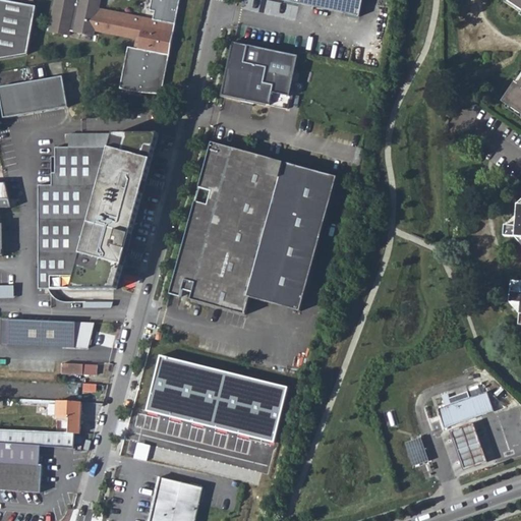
[(37,6),(0,0),(0,58),(27,53),(35,12),(37,6)]
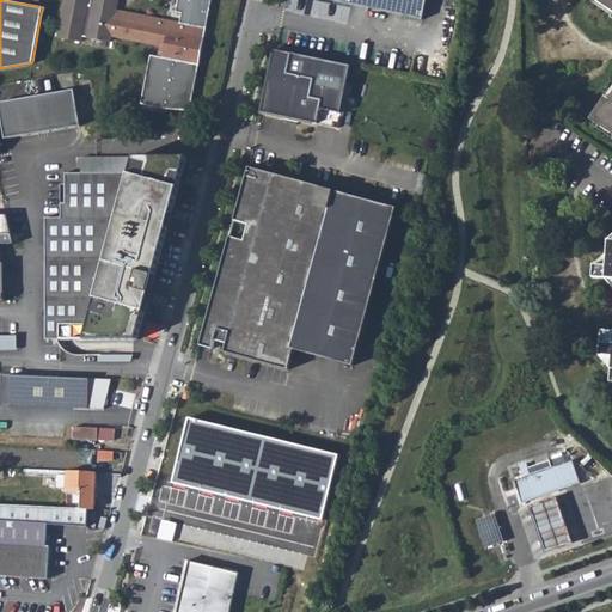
[(181,24),(115,12),(116,0),(65,0),(57,37),(81,42),(81,37),(114,43),(115,37),(115,32),(121,34),(120,38),(136,41),(138,37),(158,41),(157,47),(165,48),(163,59),(152,59),(141,105),(170,111),(189,112),(212,0),(179,0),(177,14),(183,14),(181,24)]
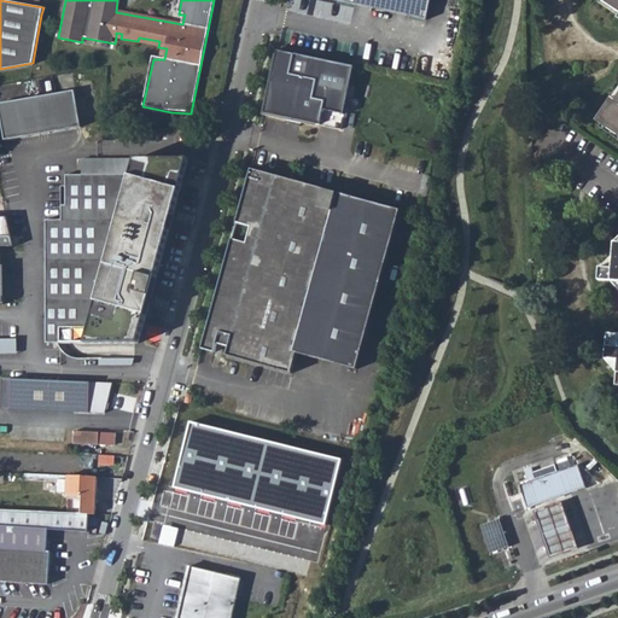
[(326,0),(427,22),(431,0),(326,0)]
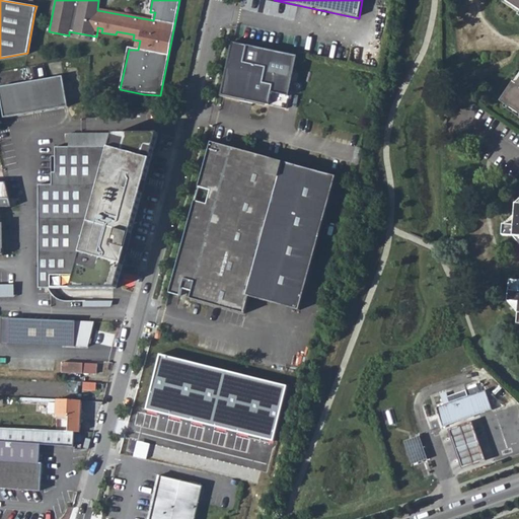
[(518,0),(502,0),(518,11),(518,15),(518,16),(518,15),(518,0)]
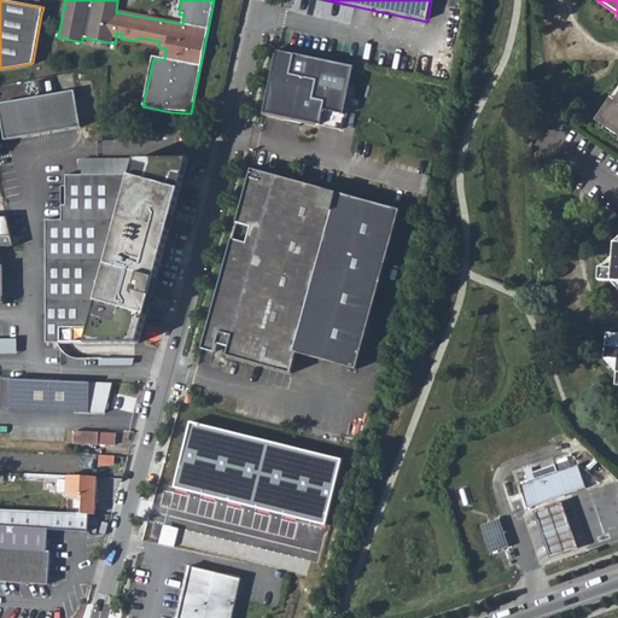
[(159,41),(139,38),(138,41),(138,44),(158,47),(159,41)]
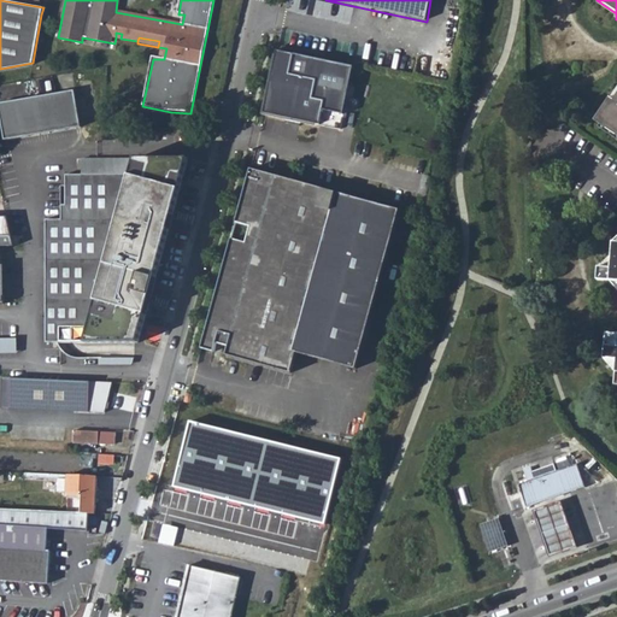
[(333,64),(276,52),(264,113),(319,125),(323,110),(333,64)]
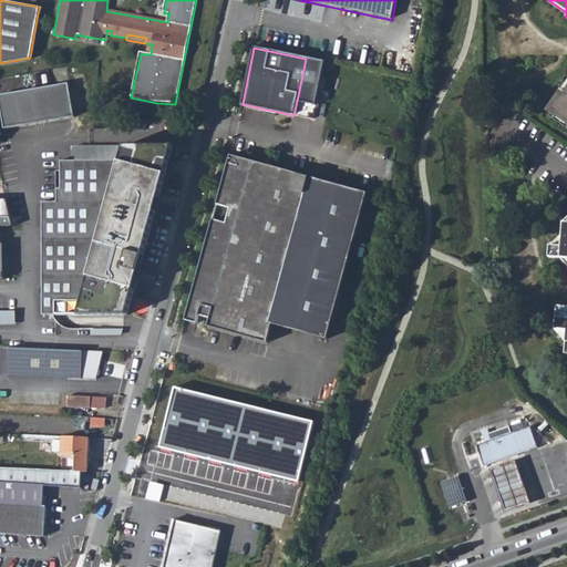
[(306,59),(297,101),(316,105),(325,63),(306,59)]
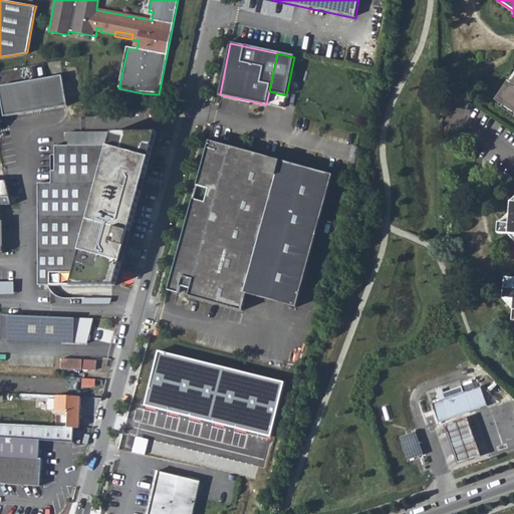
[(0,91),(5,117),(67,106),(61,76),(0,86),(0,91)]
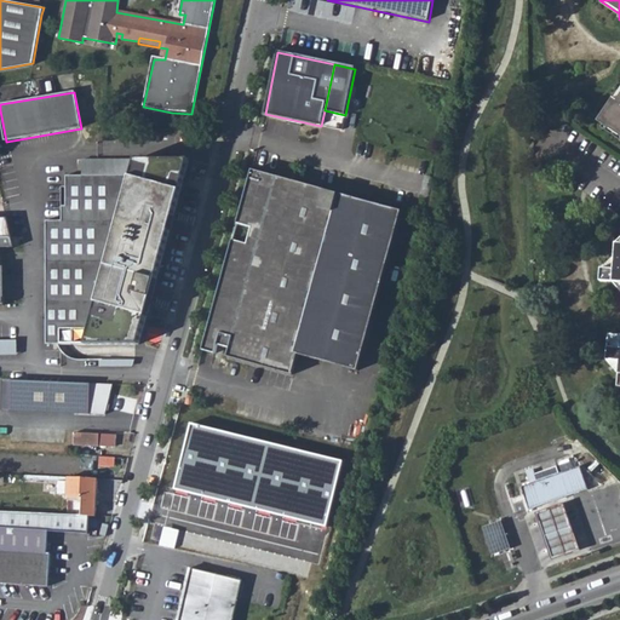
[(613,99),(598,122),(619,137),(619,96),(616,102),(613,99)]
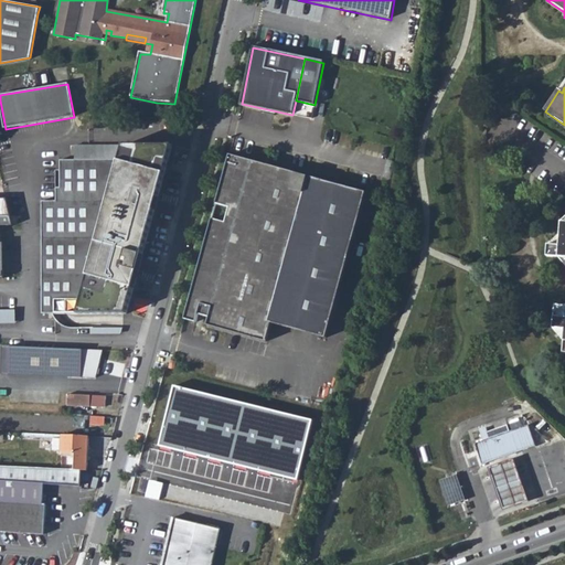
[(43,201),(42,315),(127,315),(172,146),(71,145),(71,160),(60,160),(60,170),(56,170),(55,201),(43,201)]
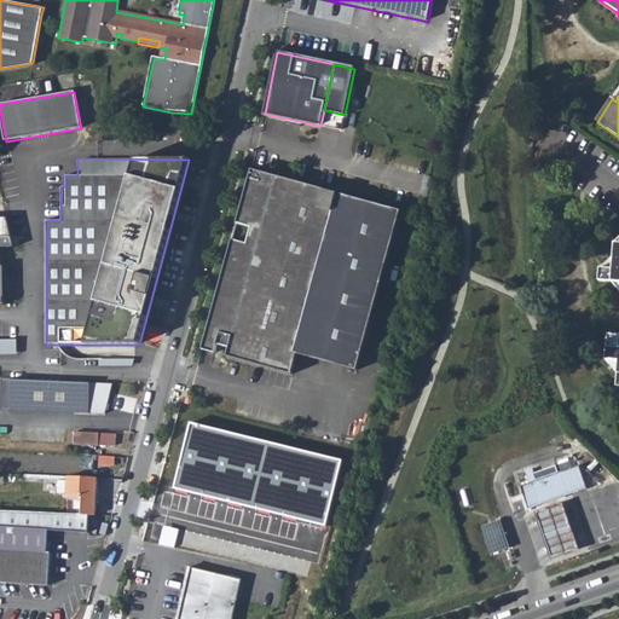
[(401,210),(252,169),(202,350),(215,353),(218,345),(229,348),(227,357),(291,375),(298,354),(357,370),(401,210)]
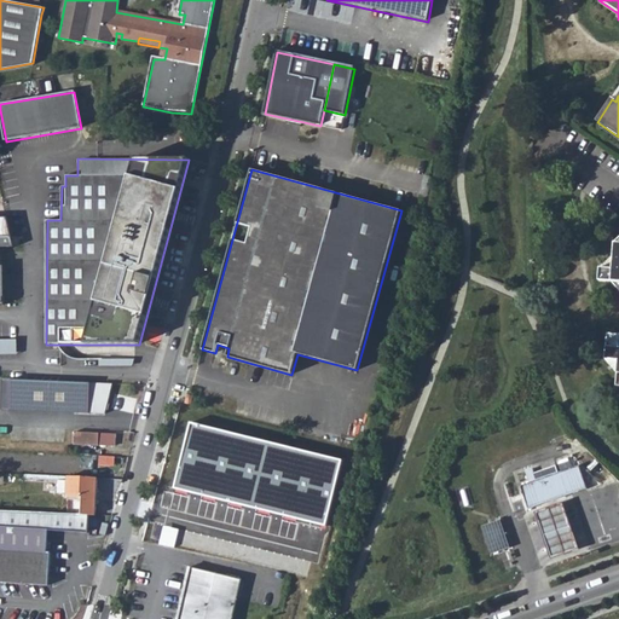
[(0,305),(4,305),(3,266),(0,266),(0,247),(16,248),(7,218),(0,218),(0,305)]
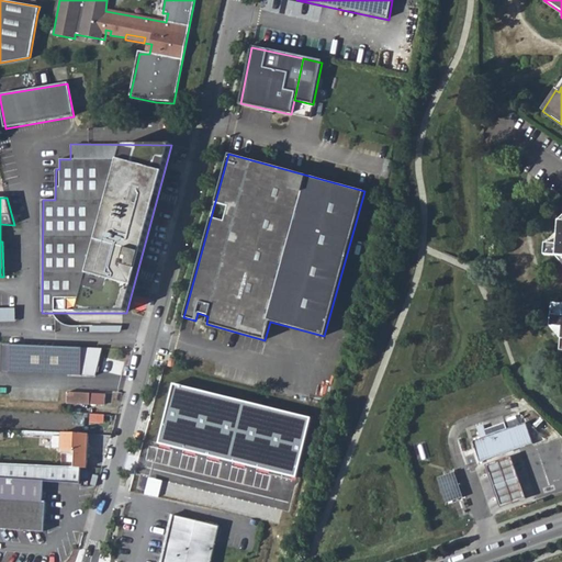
[(561,303),(551,303),(550,326),(561,327),(560,340),(559,350),(561,350),(561,216),(558,221),(557,233),(555,244),(544,244),(543,255),(557,256),(561,256),(561,303)]
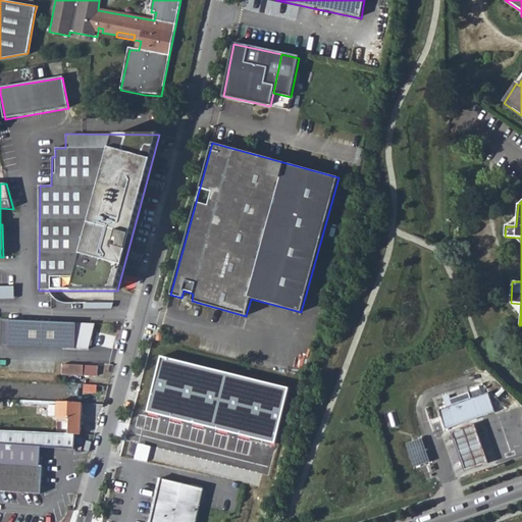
[(506,226),(516,226),(517,216),(506,226)]
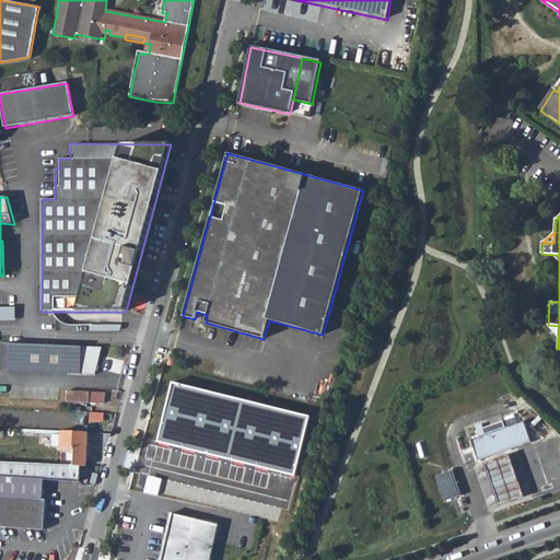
[(0,321),(15,321),(15,307),(0,307),(0,321)]
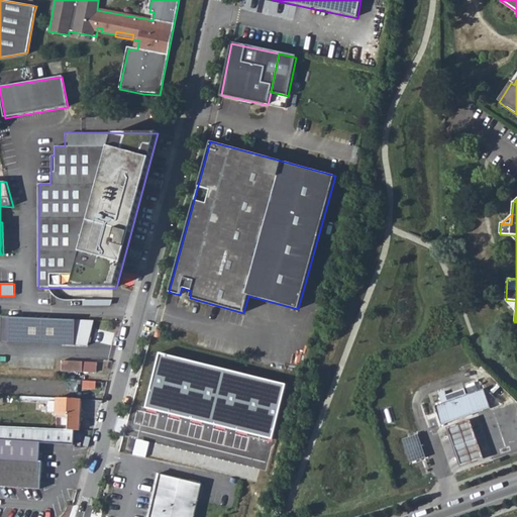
[(506,300),(515,313),(516,301),(506,300)]
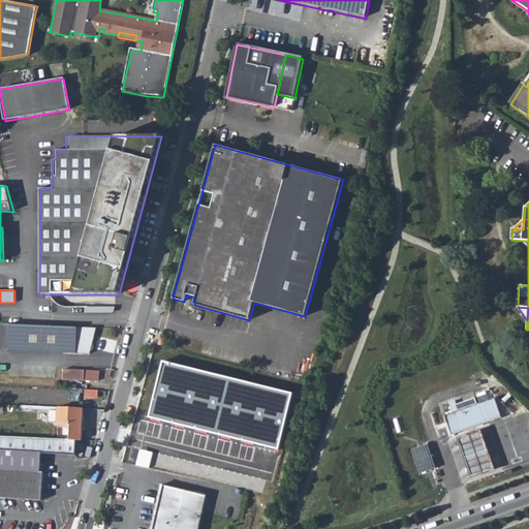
[(10,323),(2,322),(1,348),(8,349),(10,323)]
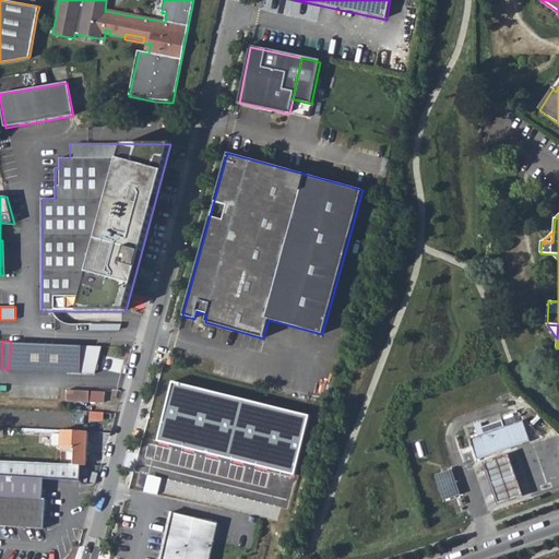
[(102,346),(11,342),(9,369),(95,372),(102,346)]
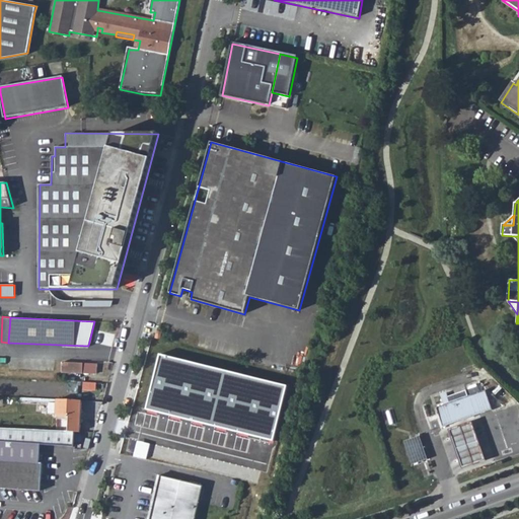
[(62,362),(62,372),(96,374),(97,364),(62,362)]
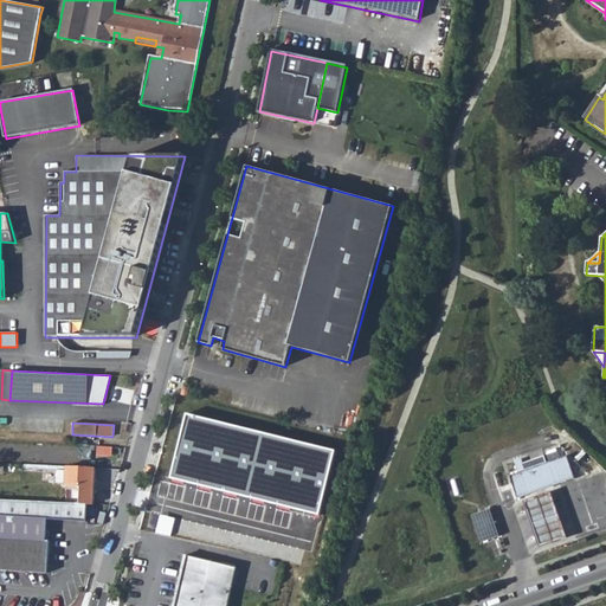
[(178,434),(172,470),(197,475),(204,439),(178,434)]
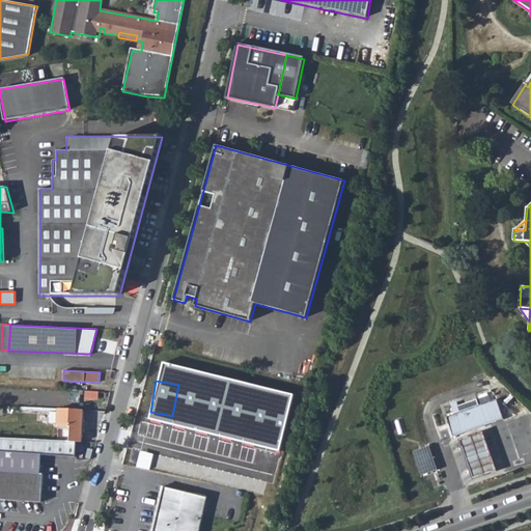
[(460,414),(446,418),(453,438),(503,421),(497,401),(478,407),(477,401),(457,407),(460,414)]
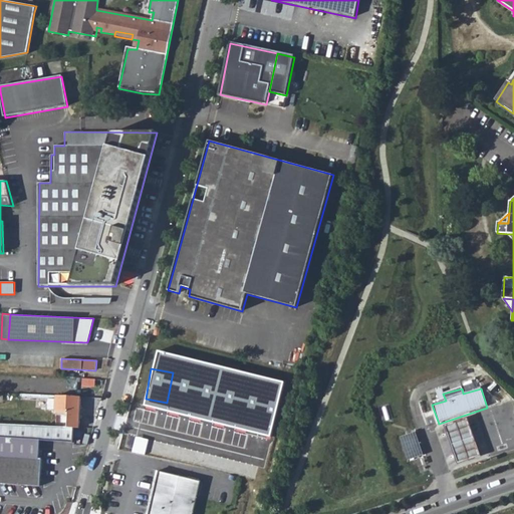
[(21,398),(49,400),(57,400),(56,409),(56,412),(80,413),(80,397),(22,394),(21,398)]
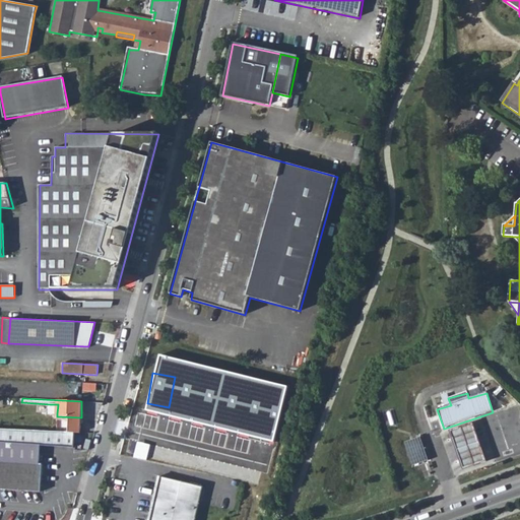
[(49,413),(57,413),(58,404),(50,404),(49,413)]
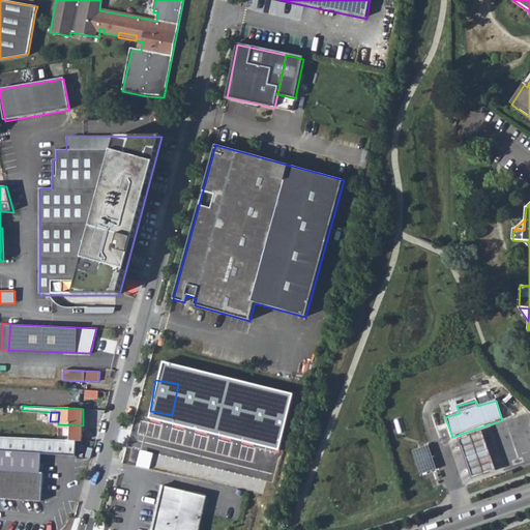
[(58,424),(58,440),(78,441),(82,441),(83,425),(58,424)]
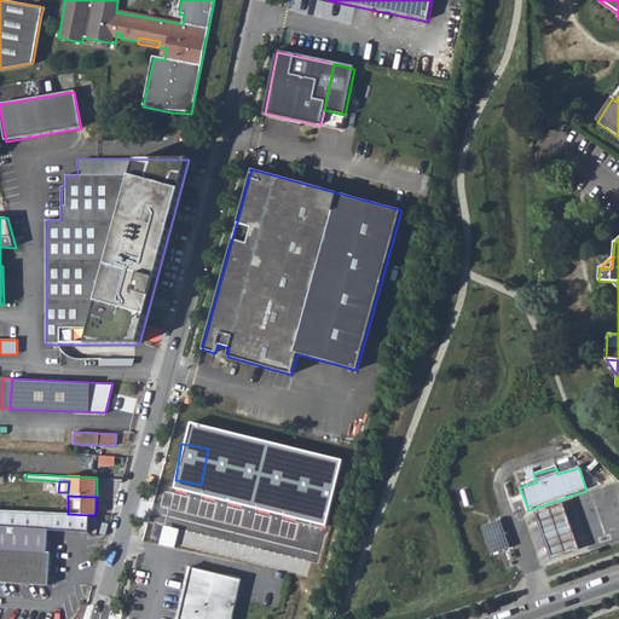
[(532,514),(547,562),(579,551),(562,503),(532,514)]
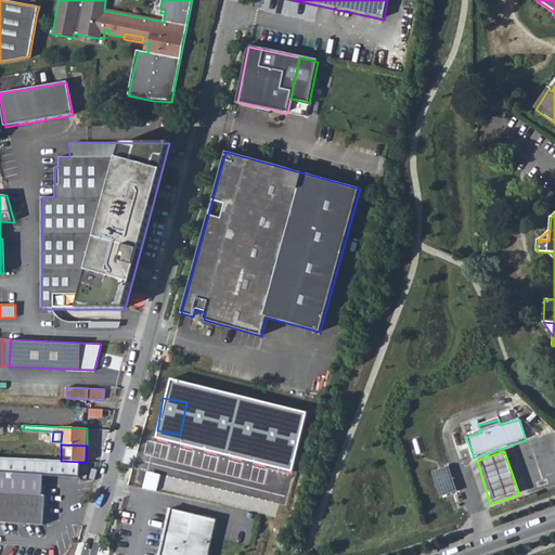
[(42,495),(43,476),(79,478),(81,462),(61,461),(0,457),(0,520),(36,524),(37,521),(40,518),(44,518),(47,495),(42,495)]
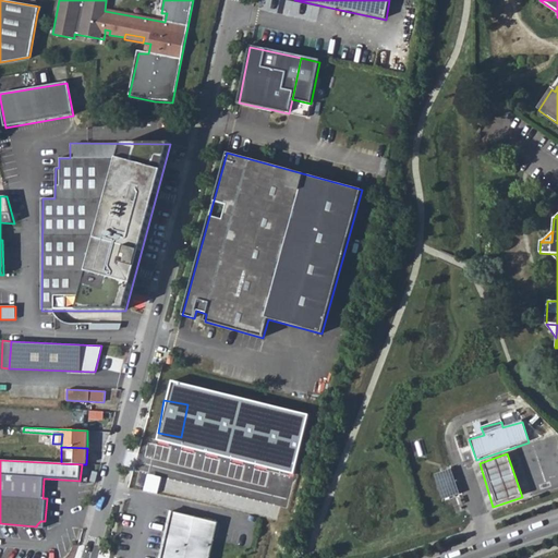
[(171,512),(160,557),(210,557),(218,522),(171,512)]
